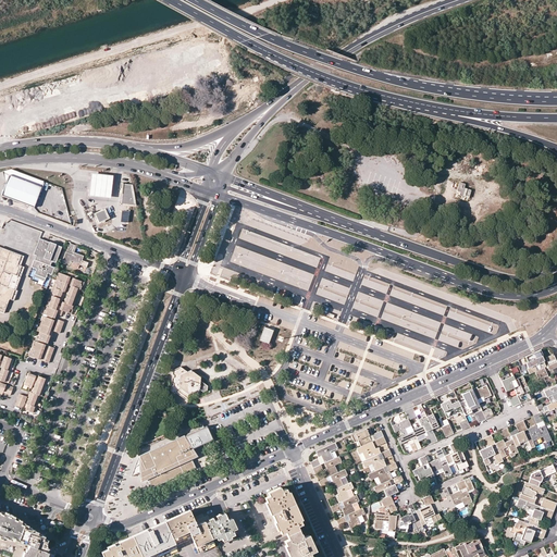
[(188,51),(182,52),(183,63),(190,62),(188,51)]
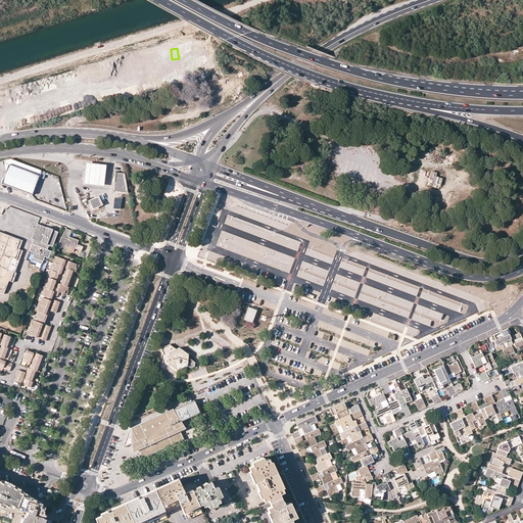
[(138,69),(138,65),(141,64),(140,58),(132,60),(134,69),(138,69)]
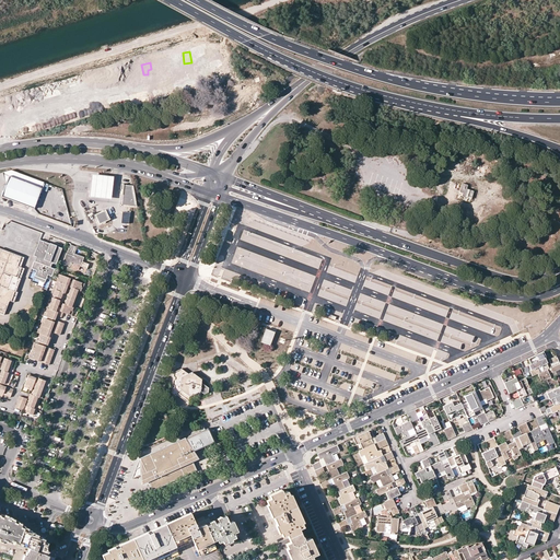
[(167,65),(158,66),(159,74),(168,72),(167,65)]
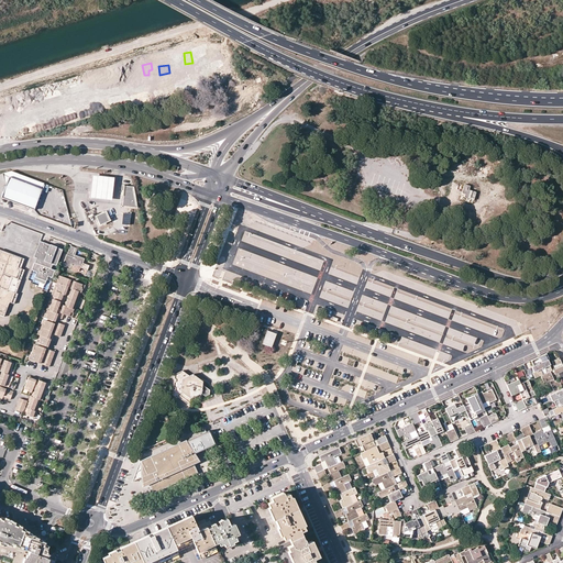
[(192,84),(205,80),(200,67),(188,70),(192,84)]
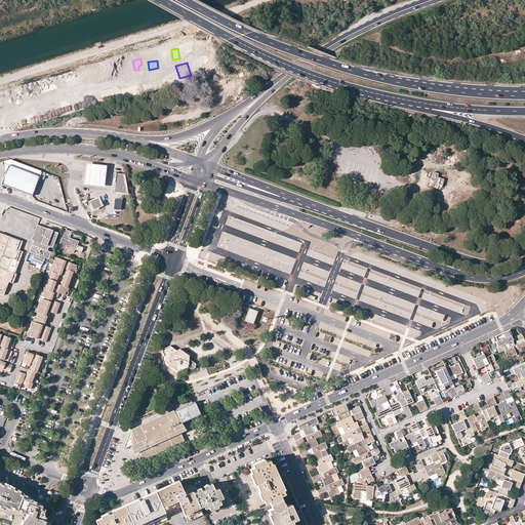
[(126,70),(112,74),(114,80),(128,76),(126,70)]
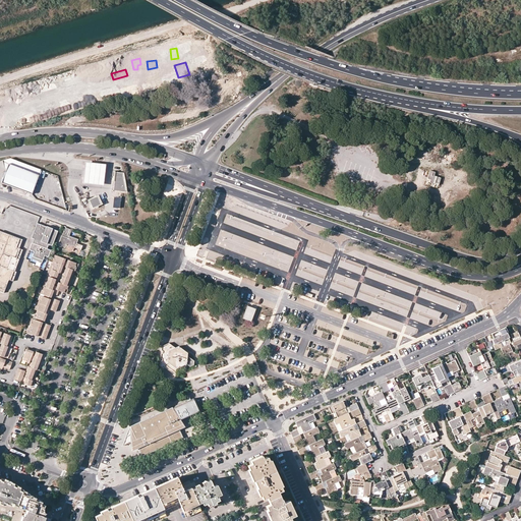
[(166,87),(172,83),(170,77),(164,79),(166,87)]
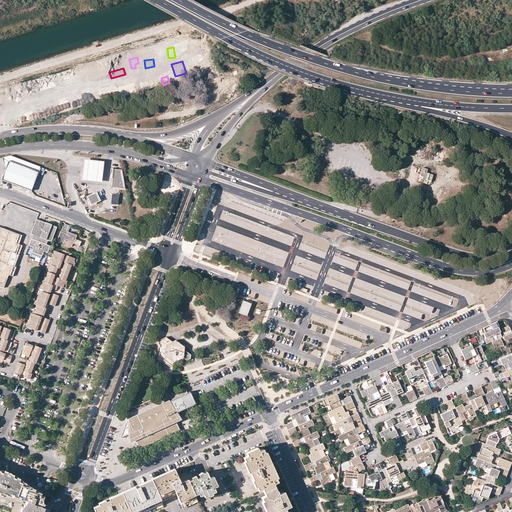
[(77,77),(68,80),(71,87),(79,84),(77,77)]
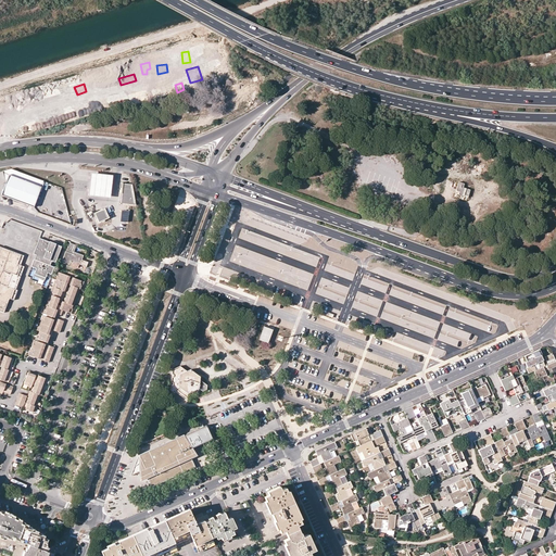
[(129,95),(146,91),(144,86),(128,89),(129,95)]
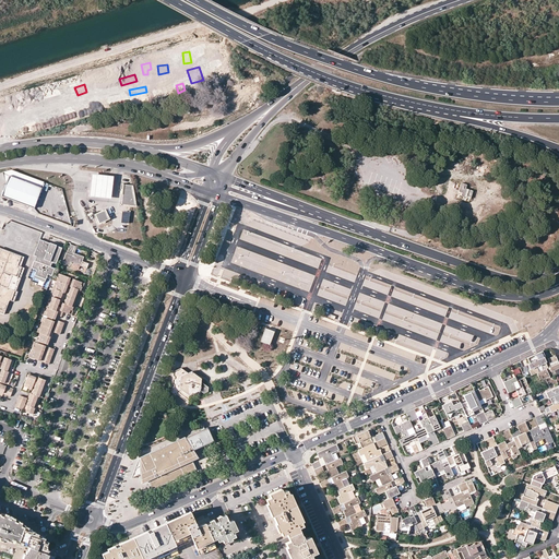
[(153,90),(155,96),(167,93),(166,86),(153,90)]
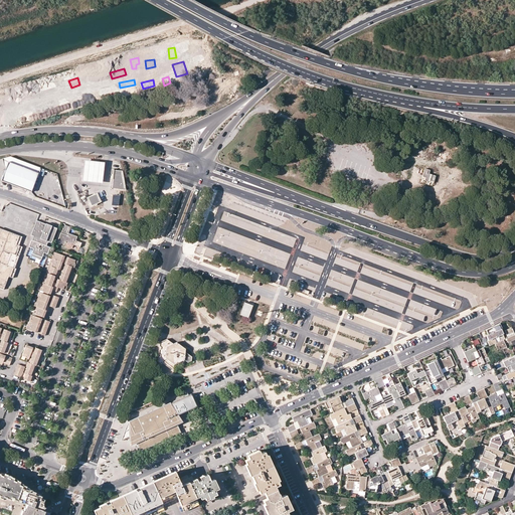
[(81,95),(77,97),(81,106),(86,104),(81,95)]
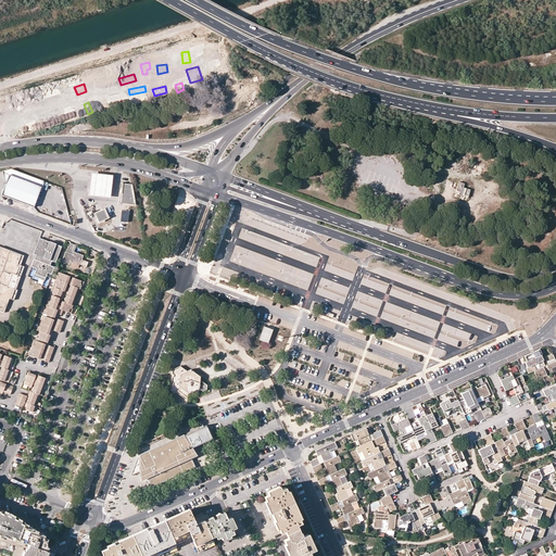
[(45,126),(58,122),(53,110),(37,115),(39,123),(42,122),(45,126)]
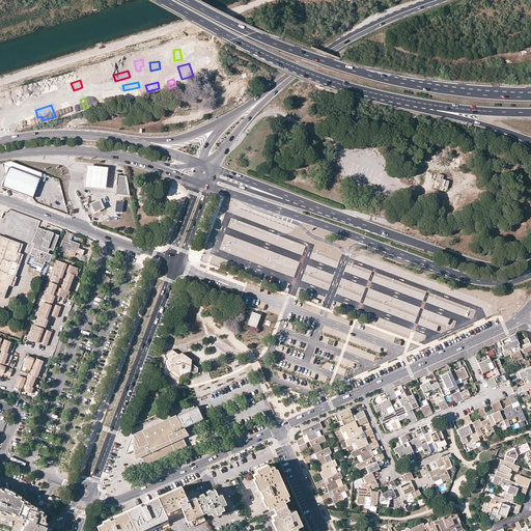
[(33,112),(17,117),(20,126),(27,123),(26,117),(34,115),(33,112)]
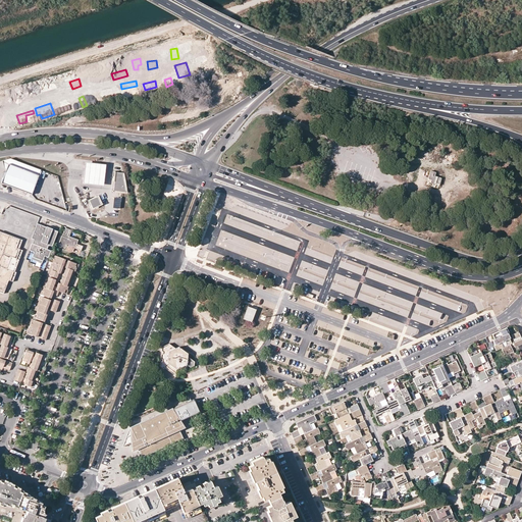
[(96,178),(97,171),(86,169),(87,161),(68,159),(66,176),(96,179),(96,178)]
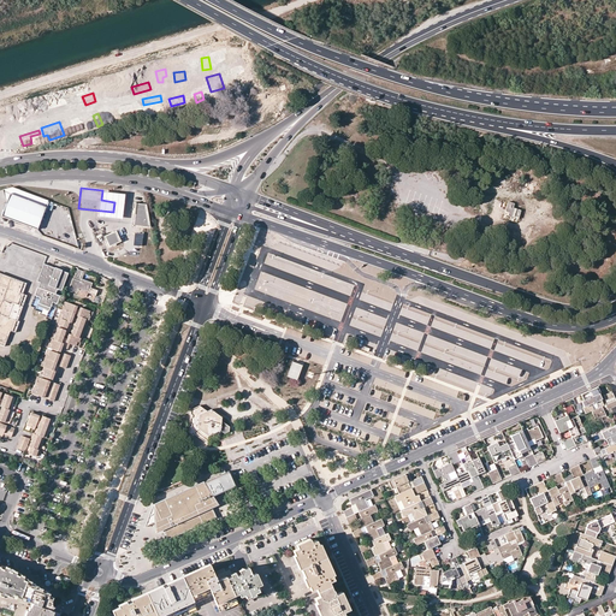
[(10,194),(1,215),(37,229),(46,206),(10,194)]
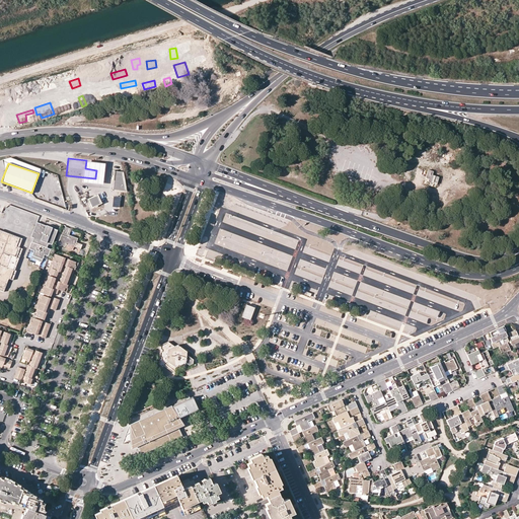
[(96,170),(95,177),(108,179),(109,172),(103,171),(104,164),(96,164),(96,170)]
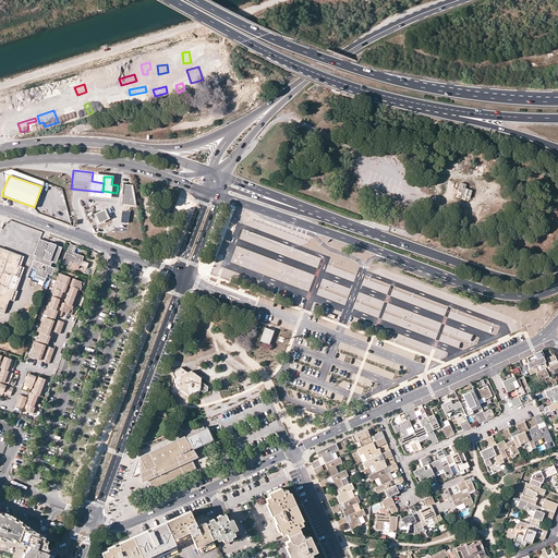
[(122,184),(122,205),(135,204),(134,184),(122,184)]
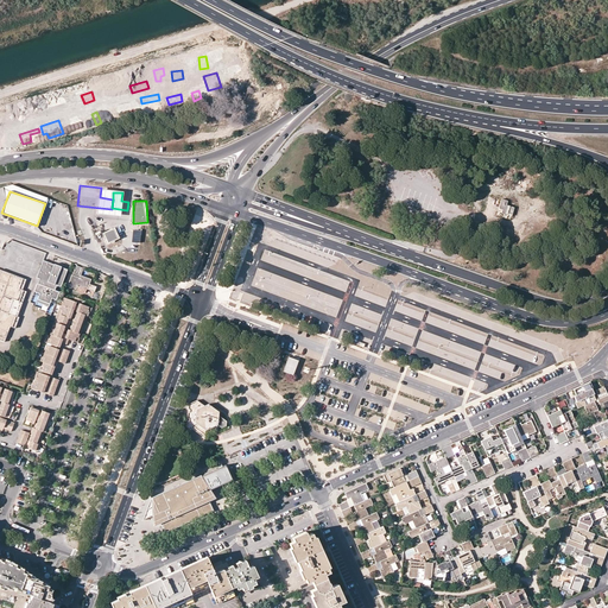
[(529,240),(521,236),(527,228),(523,226),(514,240),(525,246),(529,240)]
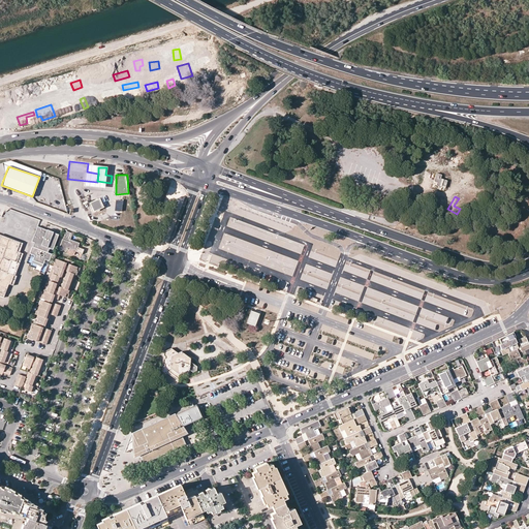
[(100,198),(90,203),(94,212),(104,208),(100,198)]
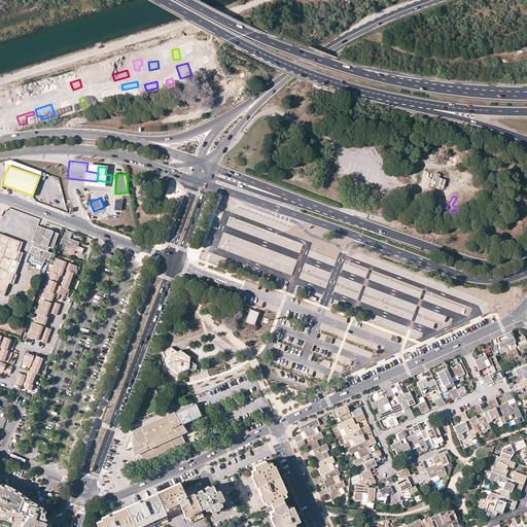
[(262,224),(265,219),(251,216),(253,211),(249,210),(246,220),(262,224)]
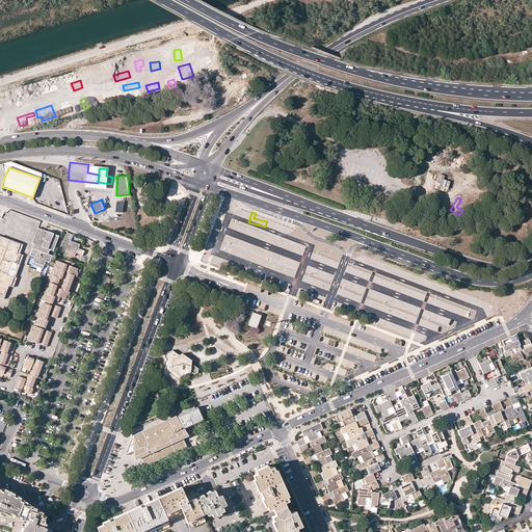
[(53,250),(59,236),(48,231),(37,227),(31,242),(34,243),(32,247),(29,255),(34,256),(32,261),(35,262),(34,265),(38,266),(40,264),(43,265),(45,261),(49,262),(52,255),(48,254),(49,249),(53,250)]
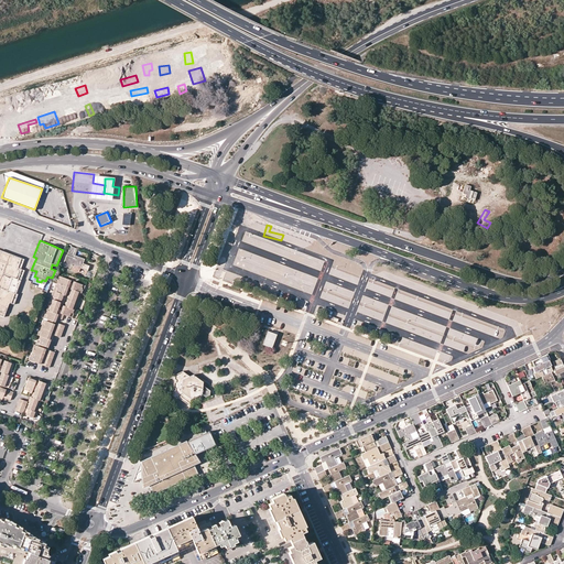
[(0,311),(4,313),(9,302),(11,303),(14,293),(15,293),(20,280),(17,279),(21,269),(20,269),(17,267),(20,258),(0,249),(0,311)]
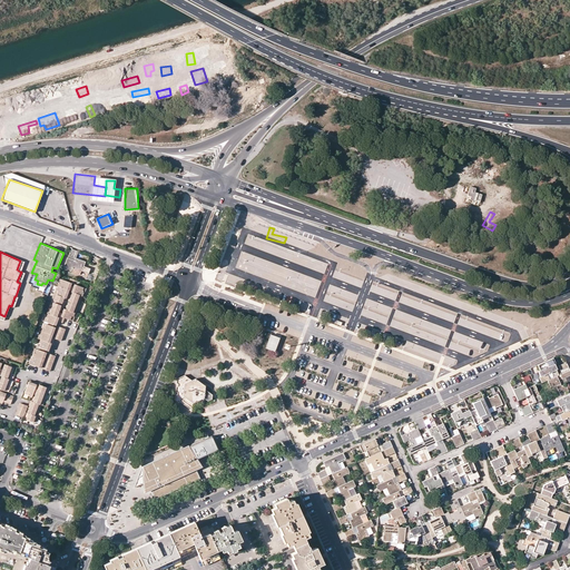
[(67,257),(64,268),(71,272),(72,267),(81,271),(84,266),(85,262),(75,258),(75,261),(67,257)]
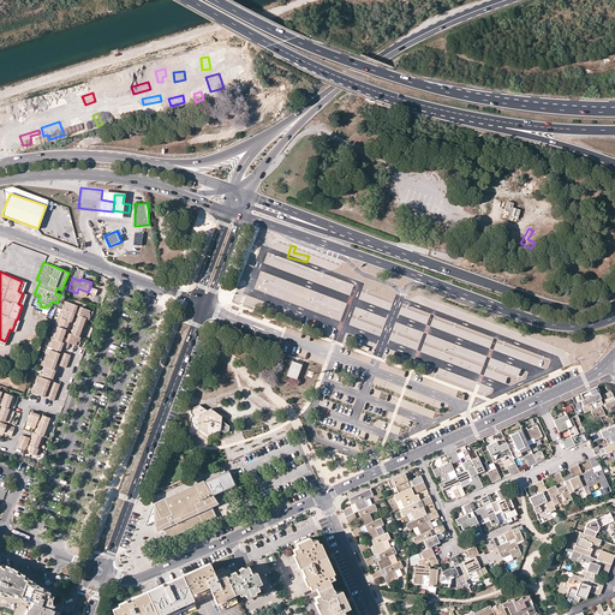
[(311,302),(314,294),(300,290),(297,296),(311,302)]
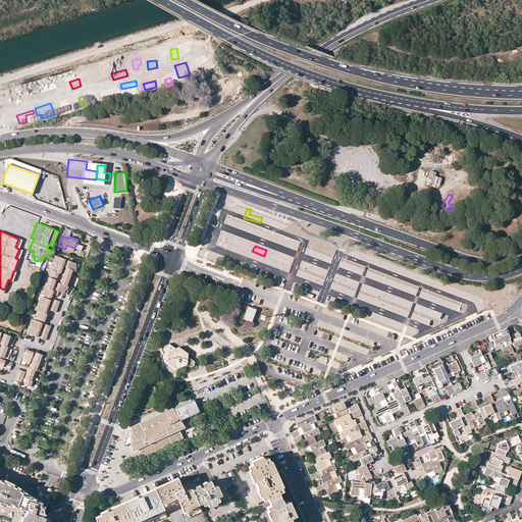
[(65,259),(57,256),(55,259),(54,259),(51,266),(53,266),(51,270),(58,272),(60,273),(65,259)]
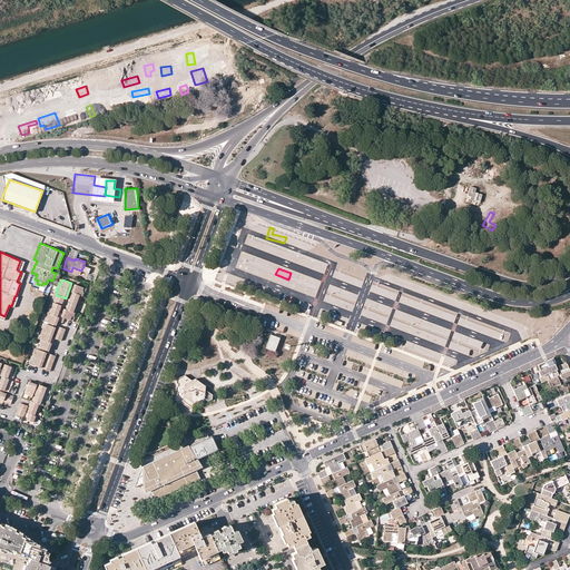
[(82,287),(74,284),(71,292),(66,308),(64,308),(60,316),(70,320),(71,315),(72,316),(75,313),(72,312),(75,306),(77,300),(79,294),(82,295),(84,293),(81,292),(82,287)]
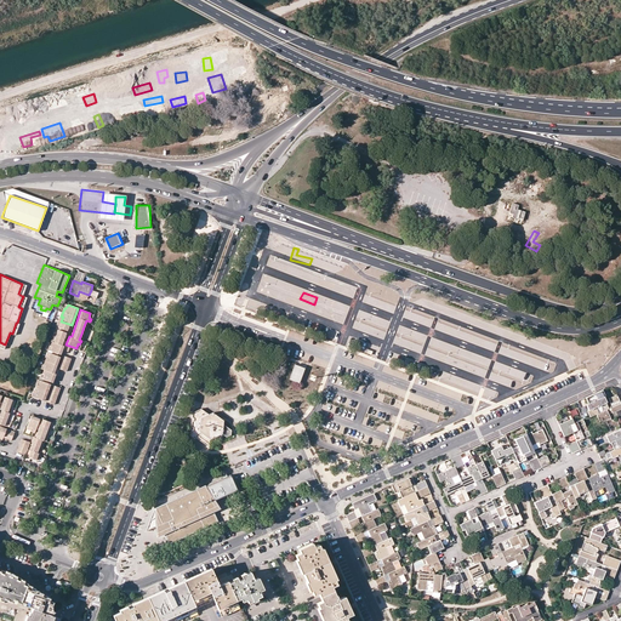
[(66,332),(60,330),(58,329),(53,342),(62,345),(66,332)]
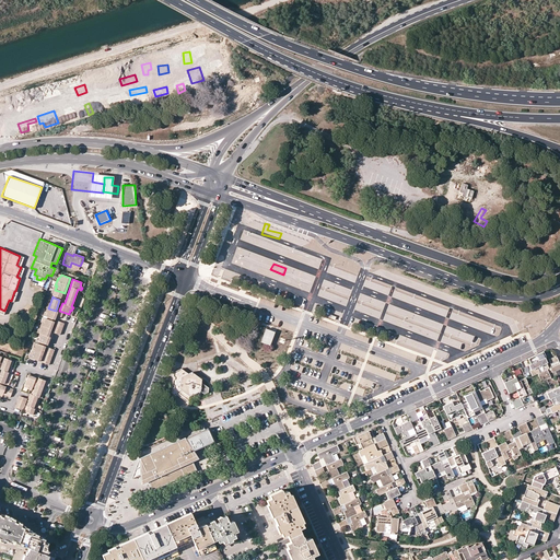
[(48,308),(47,307),(45,312),(47,312),(45,316),(48,317),(54,319),(55,319),(57,312),(56,311),(48,308)]
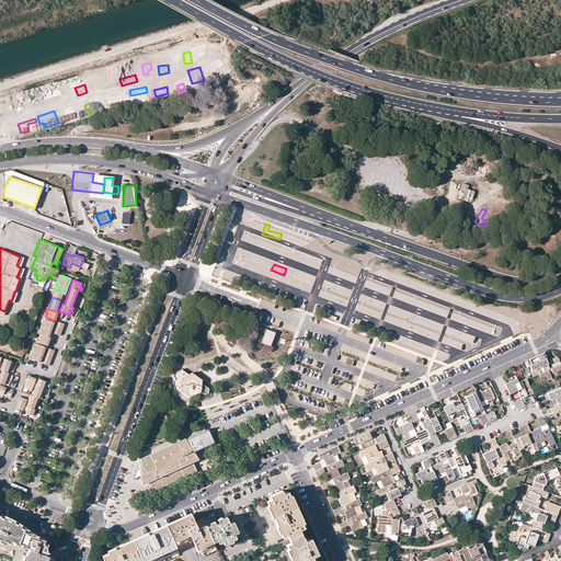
[(47,319),(45,319),(44,322),(42,322),(39,329),(41,330),(39,333),(48,336),(54,322),(54,321),(47,319)]
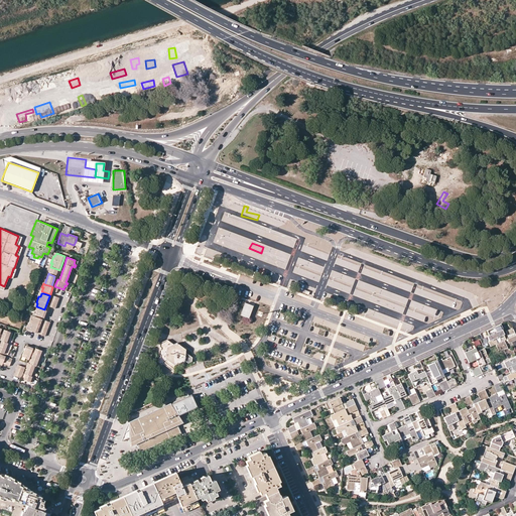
[(55,308),(59,297),(52,295),(48,306),(55,308)]
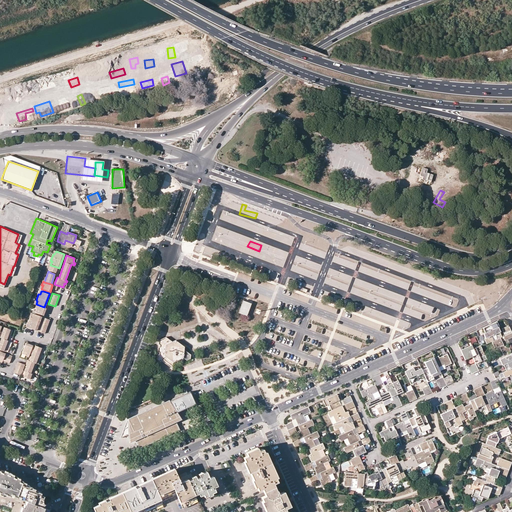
[(242,300),(238,313),(246,316),(251,303),(242,300)]
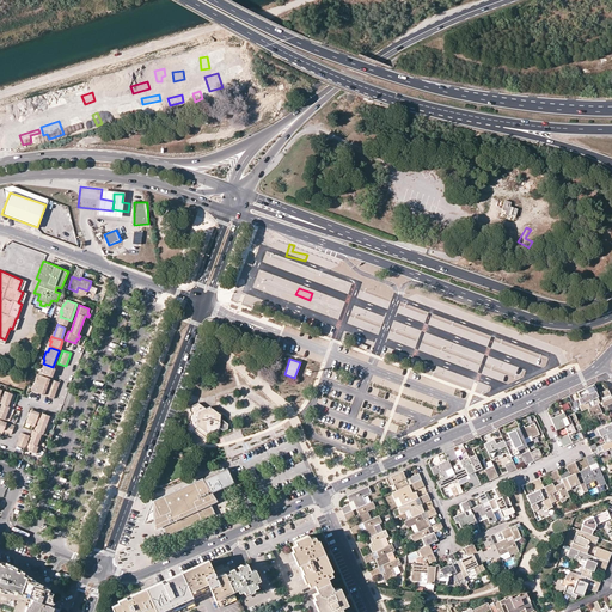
[(53,367),(43,363),(42,368),(43,369),(42,373),(43,373),(49,377),(51,377),(55,368),(53,367)]
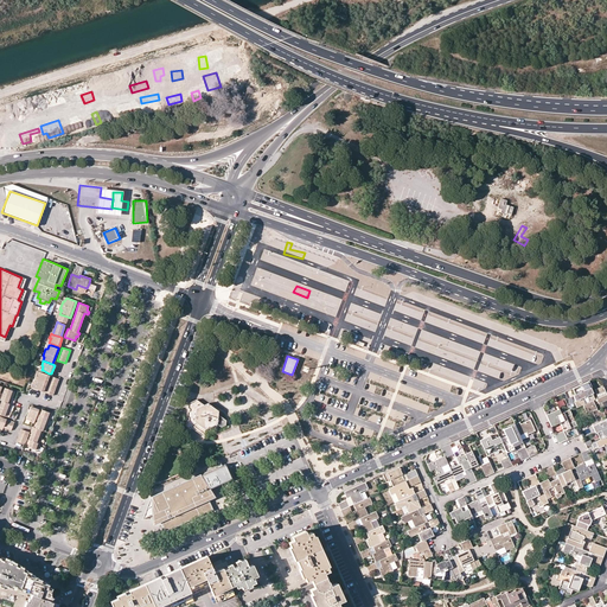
[(49,375),(42,372),(39,371),(38,376),(36,376),(34,379),(33,383),(36,384),(33,388),(43,391),(49,375)]
